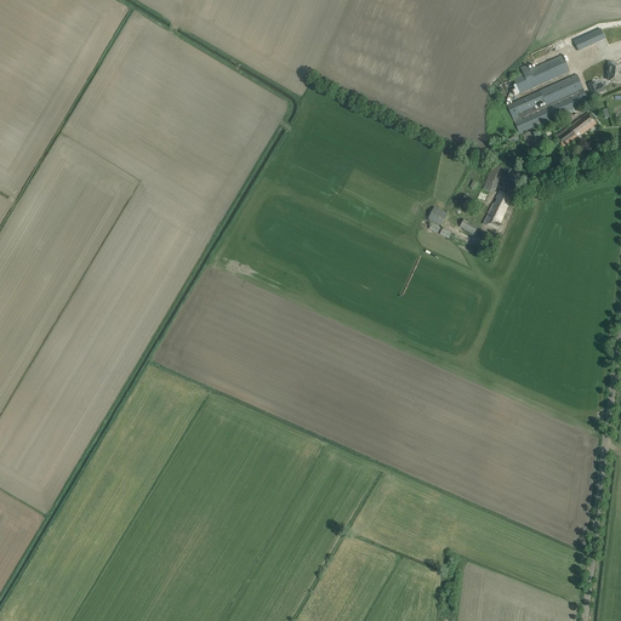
[(574,40),(579,51),(605,39),(600,29),(574,40)]
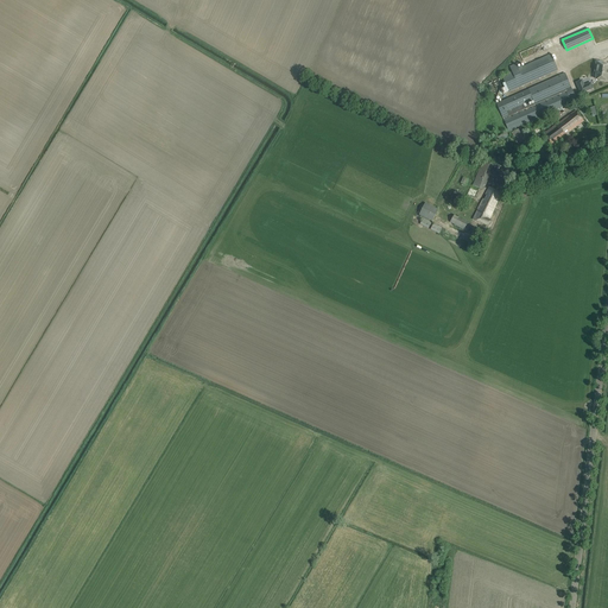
[(520,62),(510,67),(512,71),(501,76),(508,92),(526,84),(558,70),(551,55),(523,68),(520,62)]
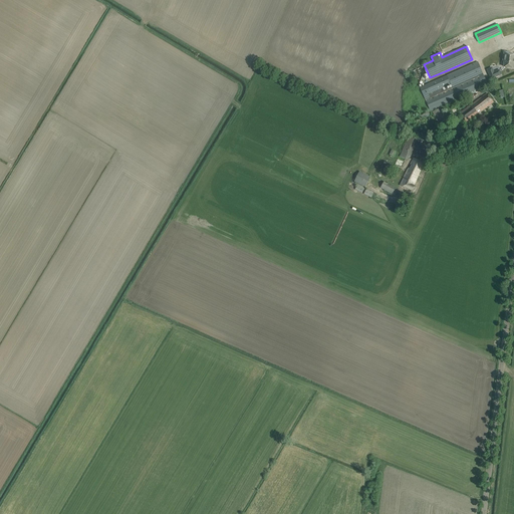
[(506,58),(505,67),(513,68),(513,59),(513,55),(508,54),(509,52),(505,52),(504,58),(506,58)]
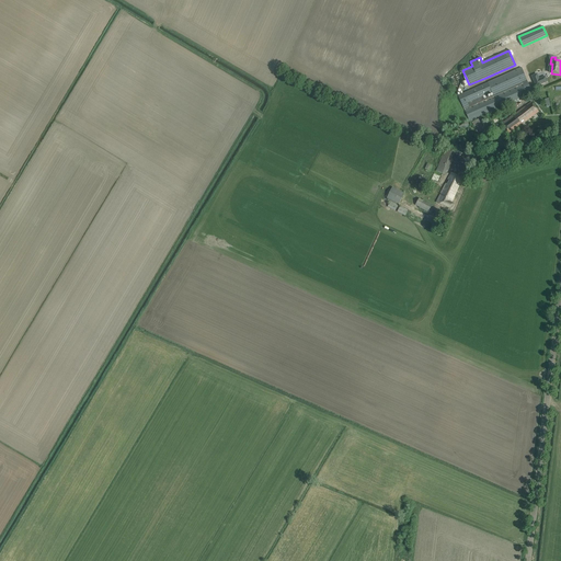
[(528,83),(522,68),(458,95),(470,122),(496,111),(495,110),(528,95),(524,86),(528,83)]
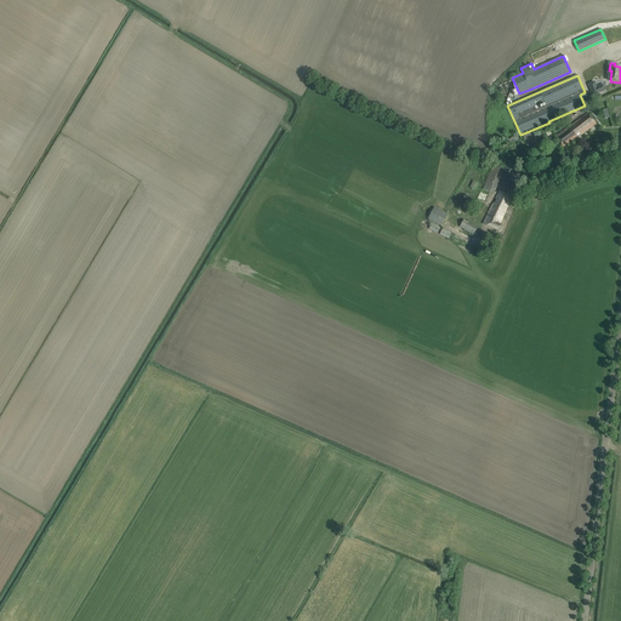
[(588,84),(593,96),(607,91),(604,84),(597,87),(594,81),(588,84)]
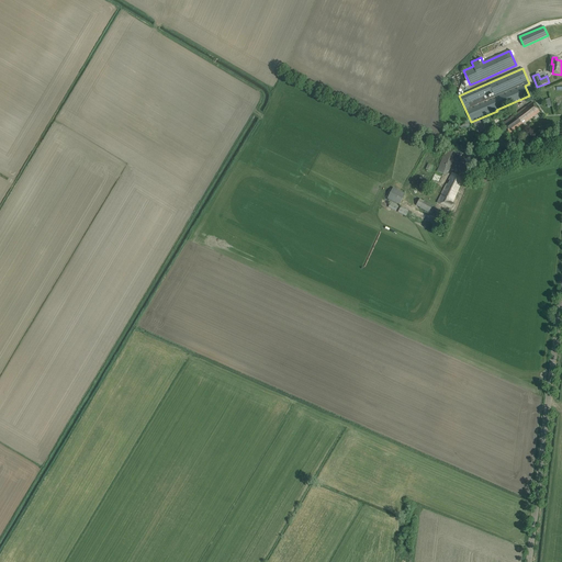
[(532,102),(516,114),(523,124),(539,112),(532,102)]
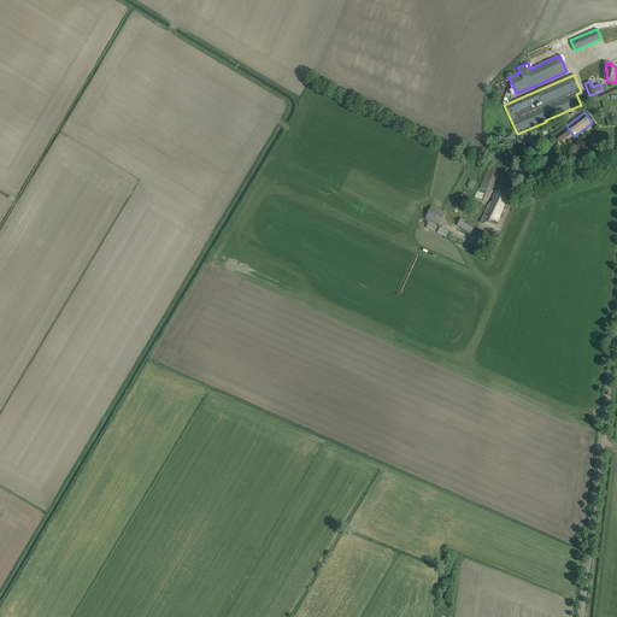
[(566,125),(552,136),(559,146),(574,136),(566,125)]
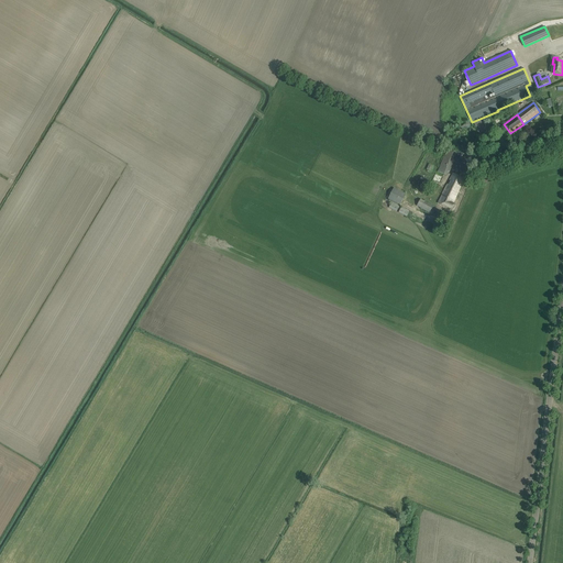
[(477,121),(487,144),(495,141),(484,118),(477,121)]
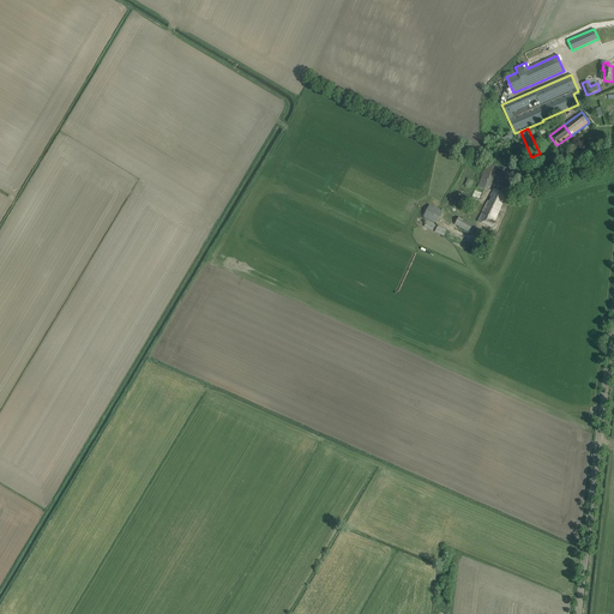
[(498,168),(487,163),(479,186),(487,190),(488,187),(491,187),(495,175),(494,174),(495,170),(497,172),(498,168)]
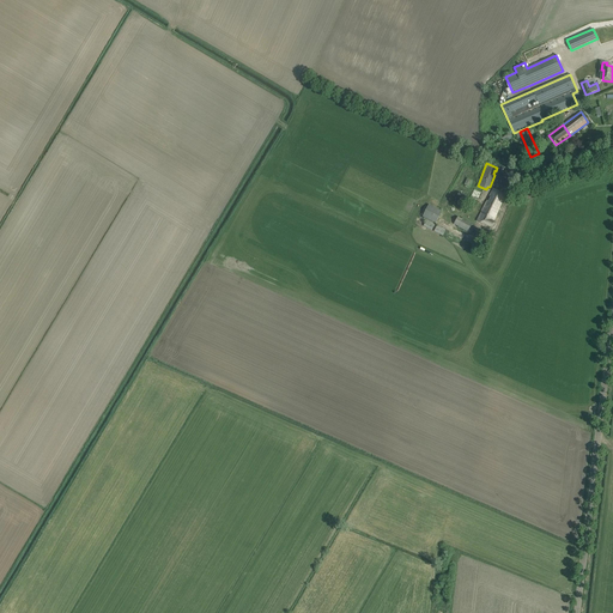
[(489,201),(479,222),(492,229),(496,223),(493,222),(505,195),(502,194),(504,190),(497,187),(496,190),(493,189),(490,196),(492,198),(490,202),(489,201)]
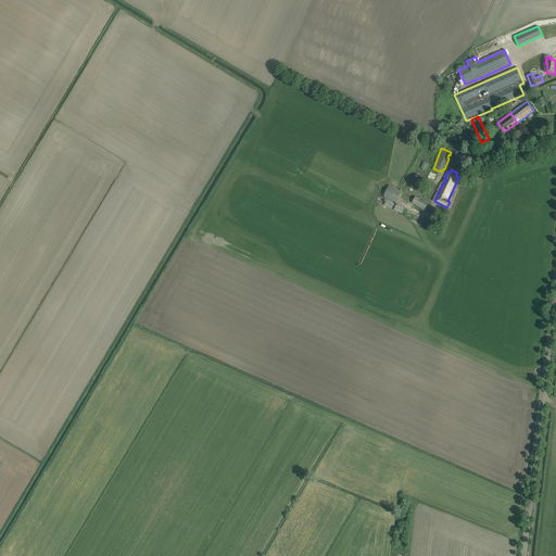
[(389,186),(383,197),(395,202),(401,191),(389,186)]
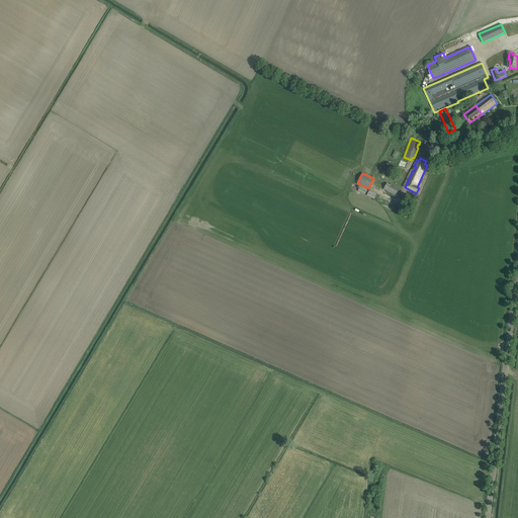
[(383,189),(398,197),(402,191),(387,183),(383,189)]
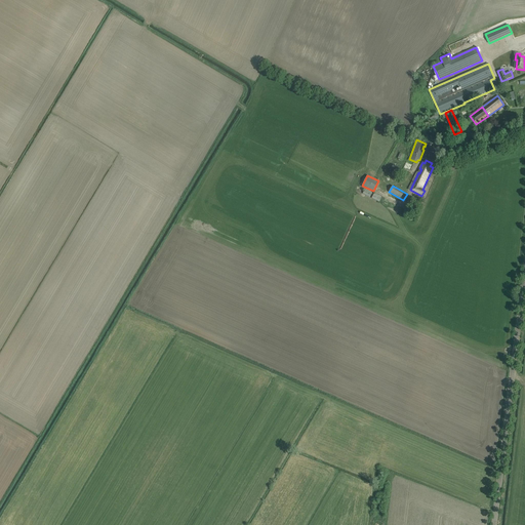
[(365,189),(363,194),(370,198),(372,192),(365,189)]
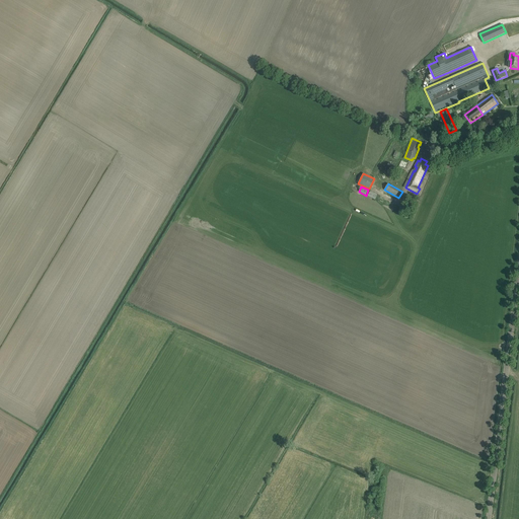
[(367,197),(375,200),(377,195),(370,191),(367,197)]
